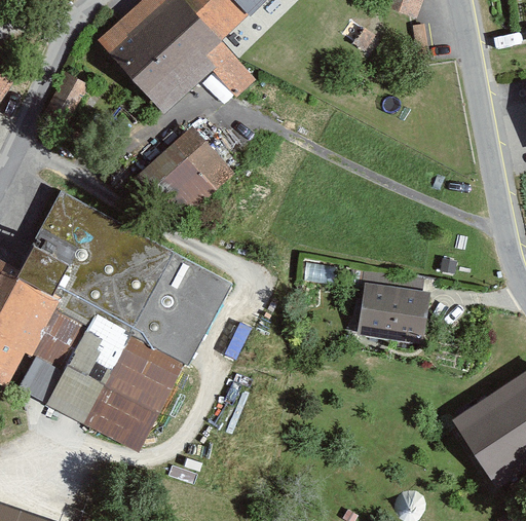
[(134,0),(94,36),(161,112),(214,66),(236,91),(252,77),(217,37),(259,0),(134,0)]
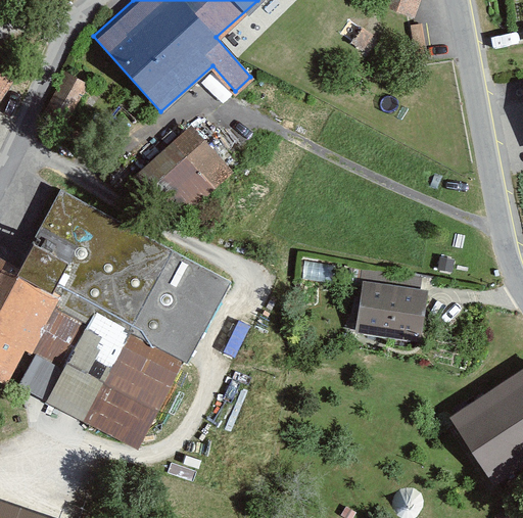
[(382,0),(380,5),(419,19),(426,0),(382,0)]
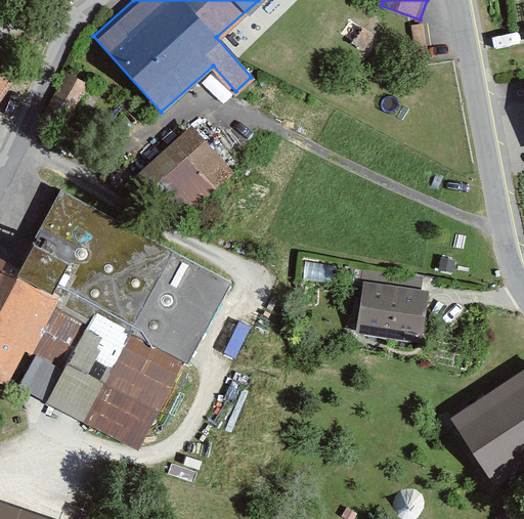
[(0,89),(9,75),(0,69),(0,89)]
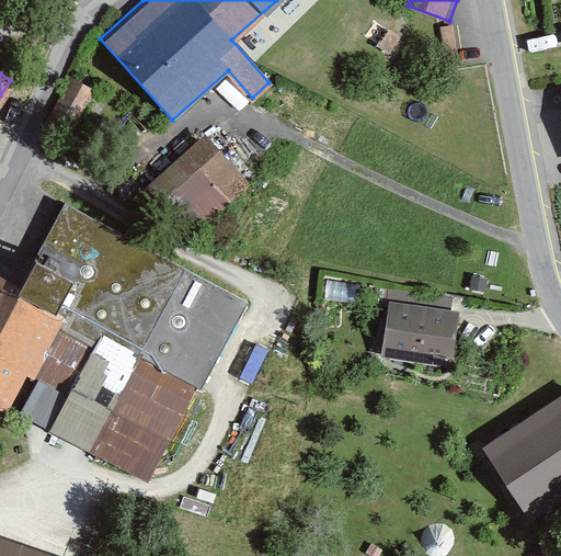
[(207,137),(156,185),(202,235),(253,186),(207,137)]
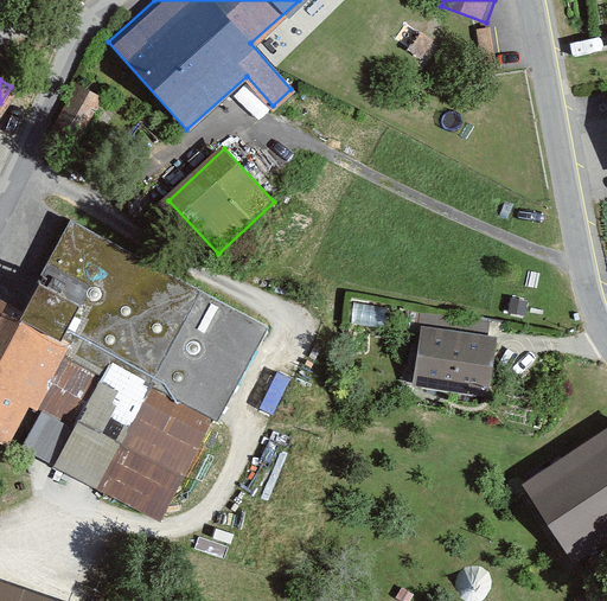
[(267,332),(64,215),(14,308),(78,345),(115,372),(219,429),(267,332)]
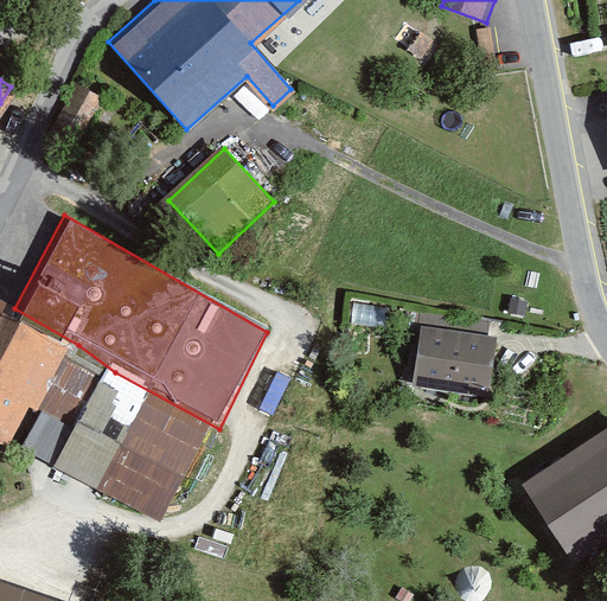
[(14,308),(0,300),(0,452),(13,460),(78,345),(14,308)]
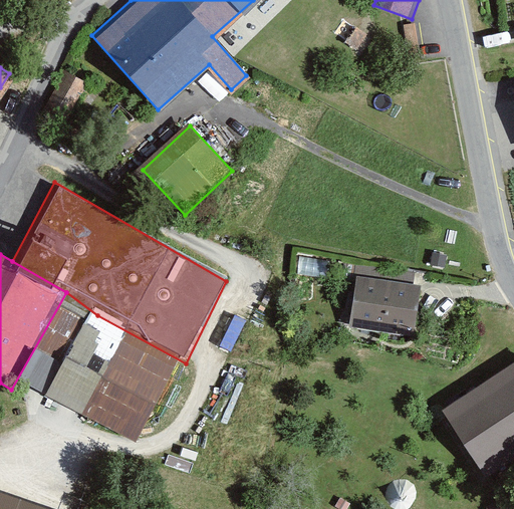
[(416,268),(354,260),(346,326),(415,334),(422,282),(414,281),(416,268)]
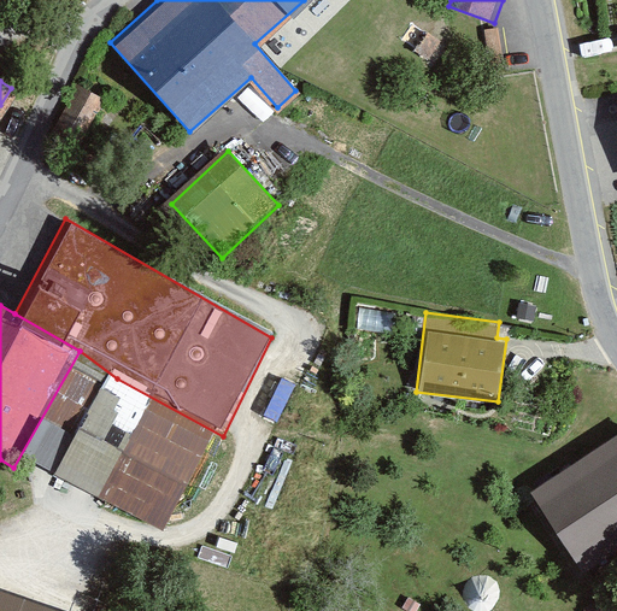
[(223,436),(117,379),(64,476),(170,534),(223,436)]
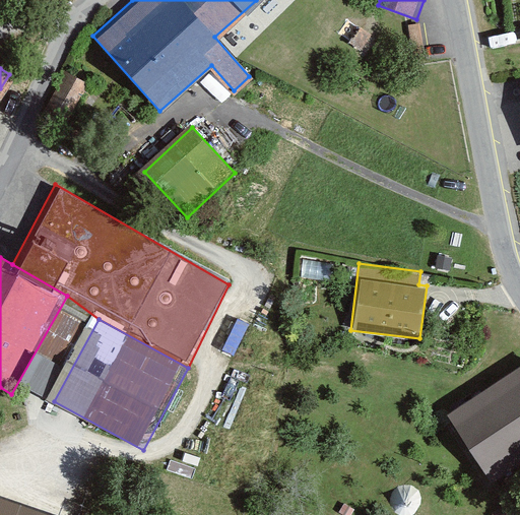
[(519,366),(447,412),(488,477),(519,456),(519,366)]
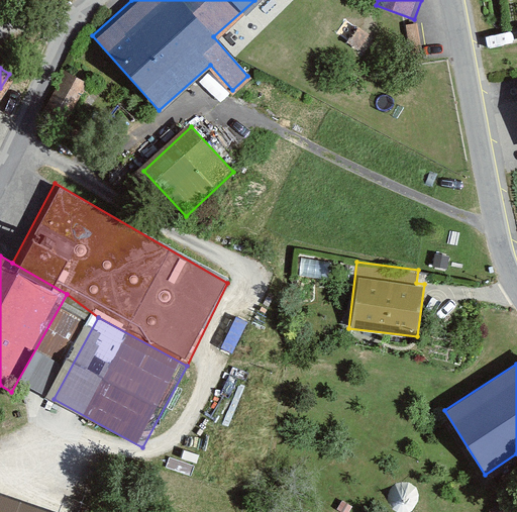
[(0,504),(24,511),(82,511),(0,486),(0,504)]
